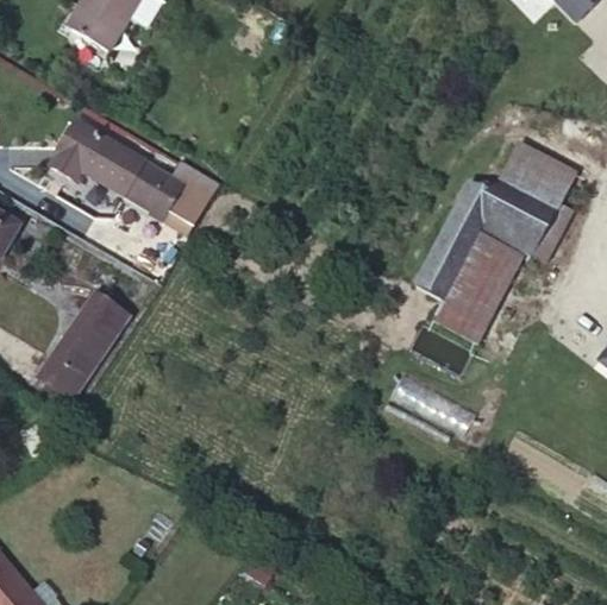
[(110,50),(139,0),(89,0),(74,29),(110,50)]
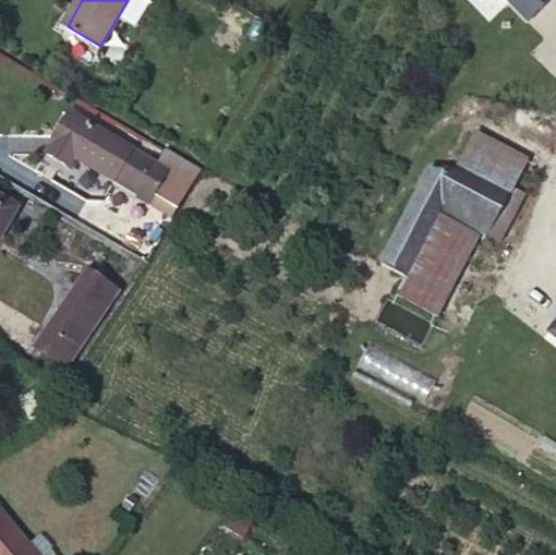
[(509,0),(529,21),(551,0),(509,0)]
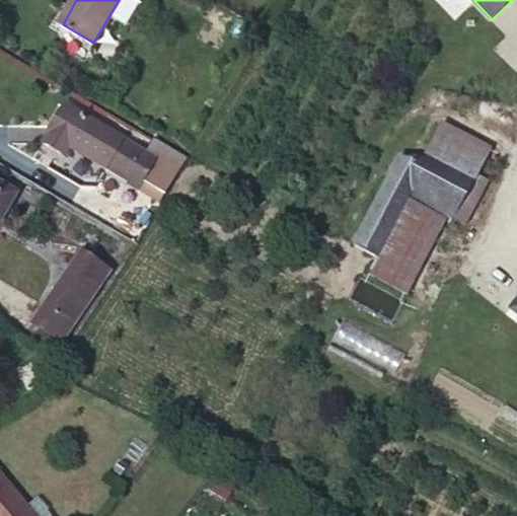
[(146,150),(66,102),(44,140),(66,152),(70,144),(161,199),(187,156),(154,137),(146,150)]
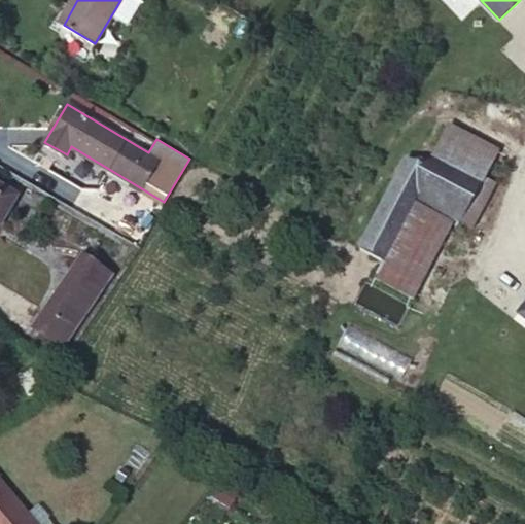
[(408,156),(360,247),(385,259),(417,198),(420,194),(464,217),(487,173),(500,148),(450,123),(438,148),(440,149),(430,168),(408,156)]
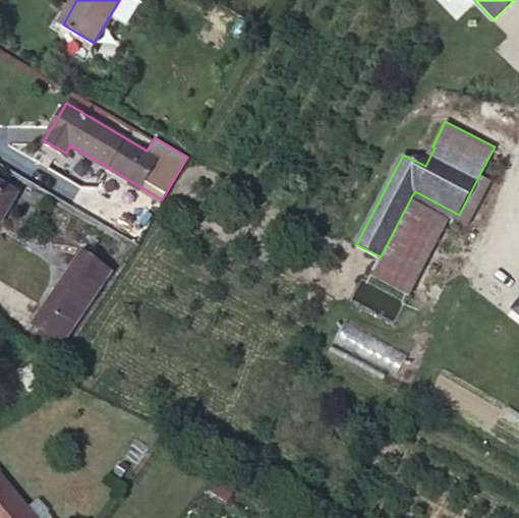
[(481,171),(459,215),(470,220),(494,176),(481,171)]
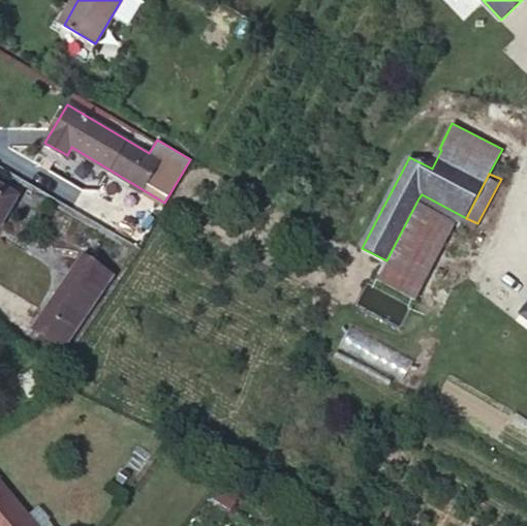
[(17,195),(0,185),(0,221),(1,222),(17,195)]
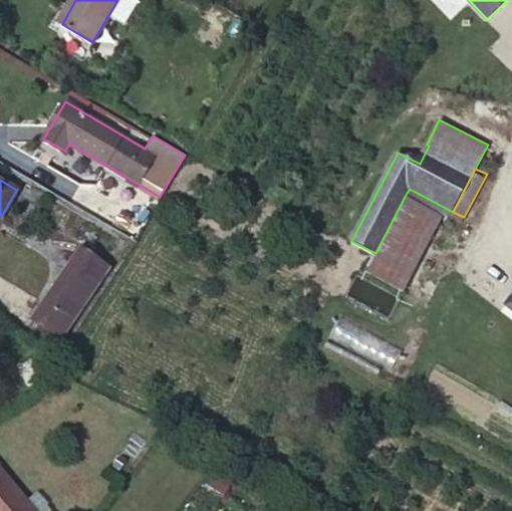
[(435,208),(407,193),(375,253),(366,270),(395,284),(435,208)]
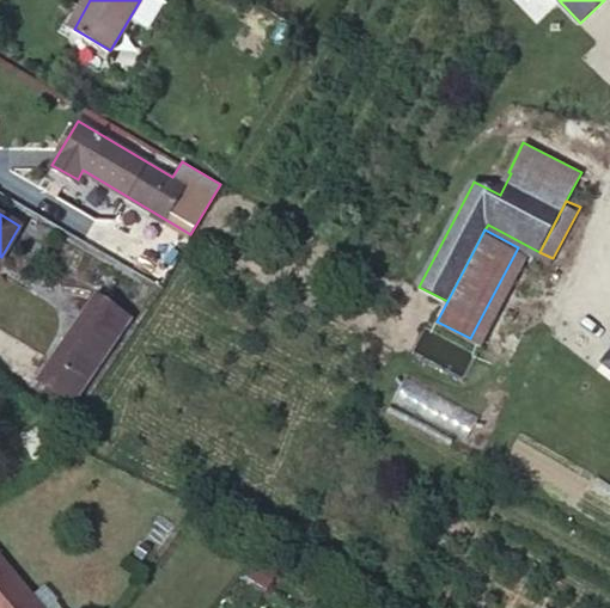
[(79,379),(122,314),(97,298),(54,362),(79,379)]
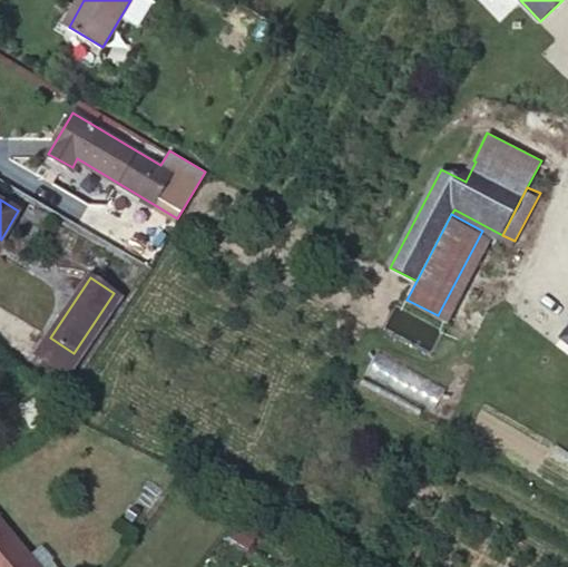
[(567,314),(558,330),(567,338),(567,314)]
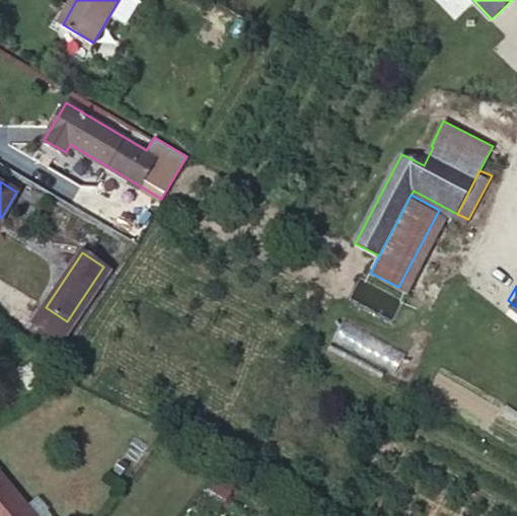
[(67,321),(46,307),(37,320),(58,335),(67,321)]
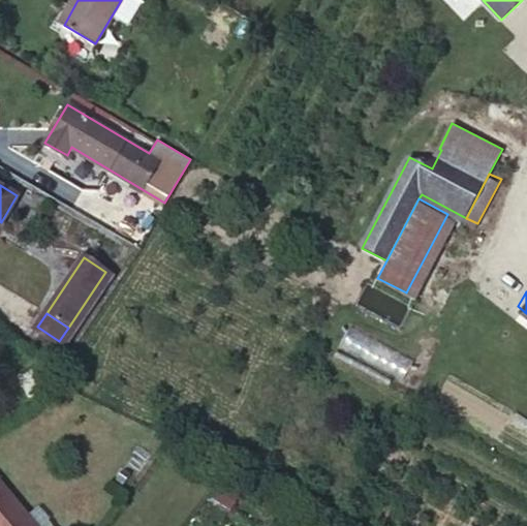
[(38,525),(0,480),(0,525),(38,525)]
